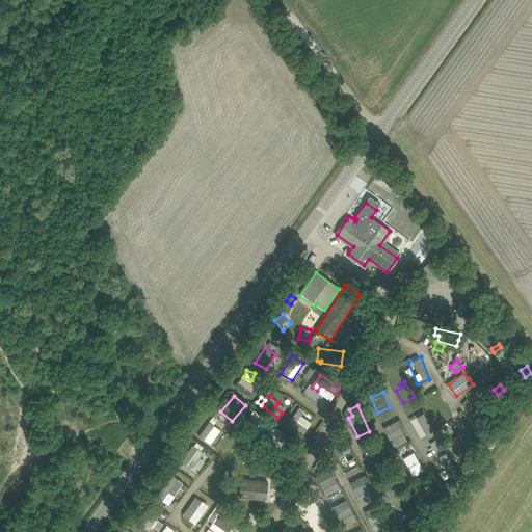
[(216,407),(212,413),(216,416),(220,410),(216,407)]
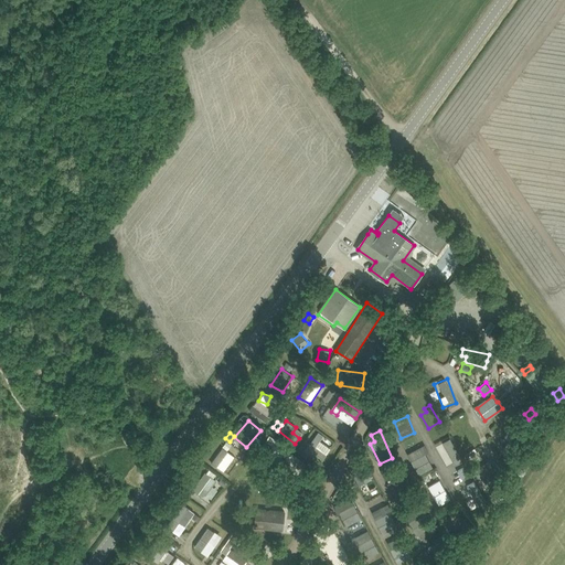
[(280,459),(288,448),(278,439),(277,440),(269,435),(266,440),(273,446),(269,451),(280,459)]
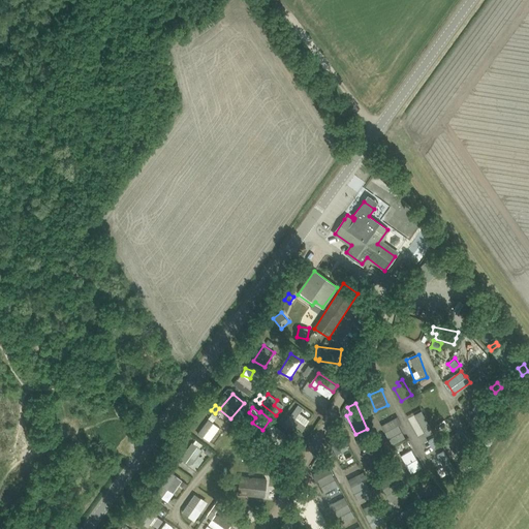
[(416,433),(429,427),(422,410),(409,415),(416,433)]
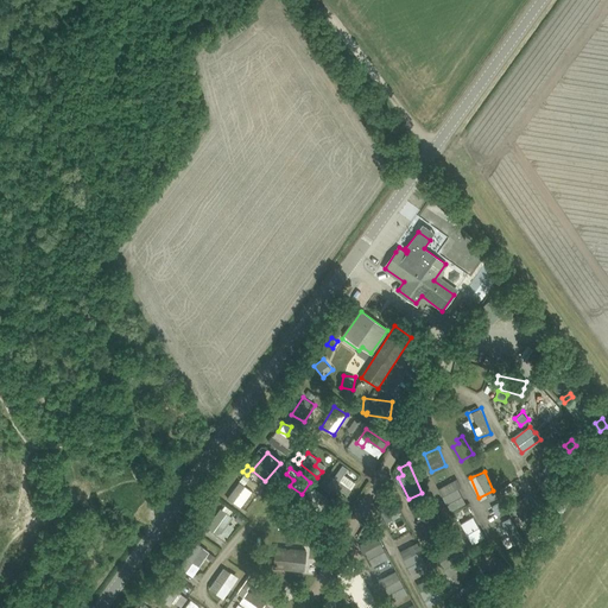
[(343,483),(352,488),(358,480),(349,475),(343,483)]
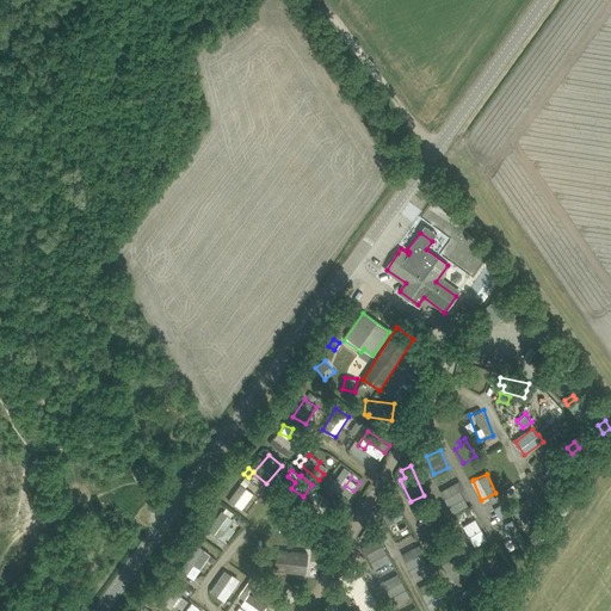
[(458,480),(437,493),(451,514),(468,504),(460,491),(463,488),(458,480)]
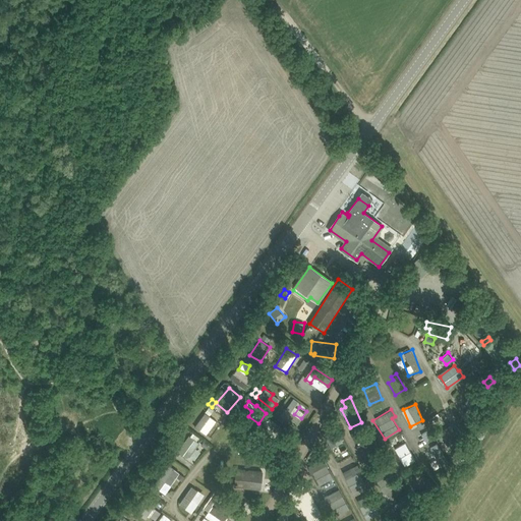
[(268,416),(259,427),(264,430),(272,437),(275,437),(280,433),(281,432),(284,428),(268,416)]
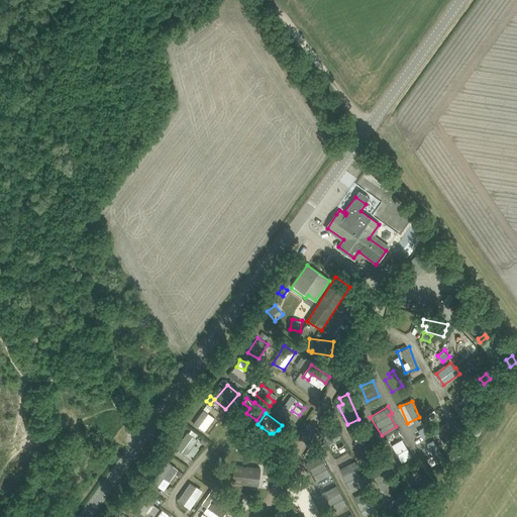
[(450,418),(433,431),(438,438),(440,437),(443,440),(458,429),(450,418)]
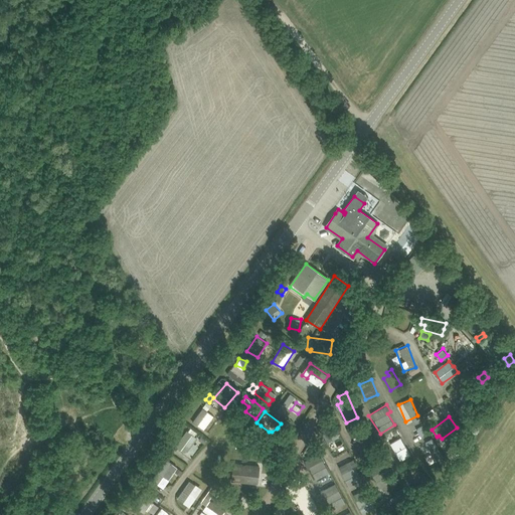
[(331,421),(320,427),(327,442),(338,436),(331,421)]
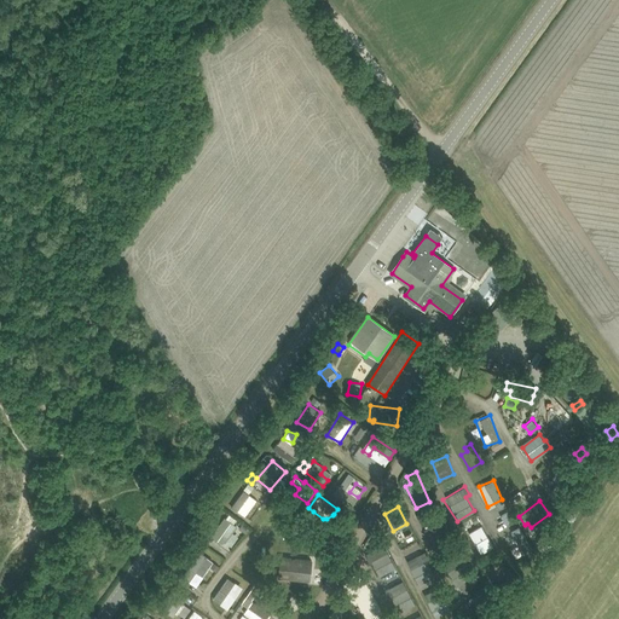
[(237,526),(225,516),(210,536),(220,543),(226,542),(237,526)]
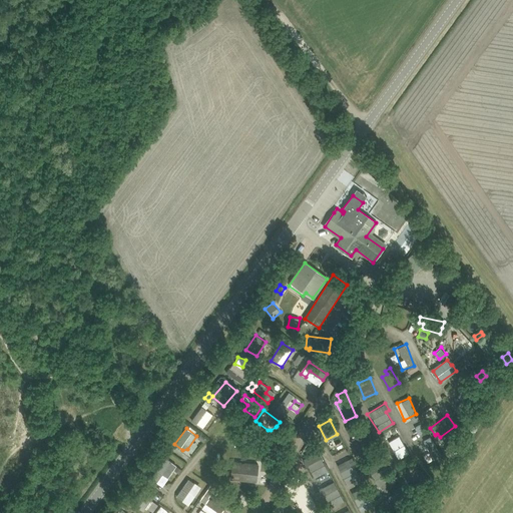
[(399,435),(388,440),(398,458),(409,453),(399,435)]
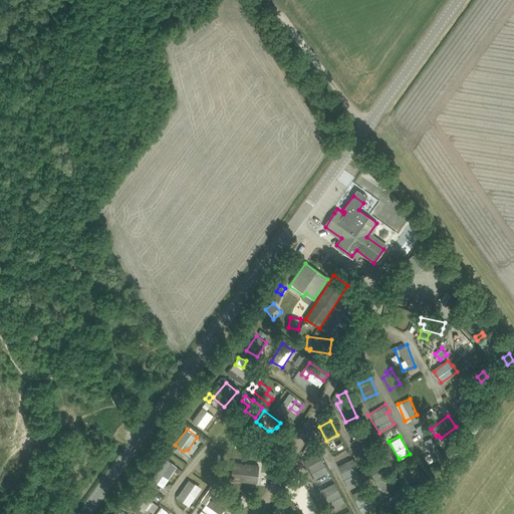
[(151,479),(164,487),(178,466),(165,457),(151,479)]
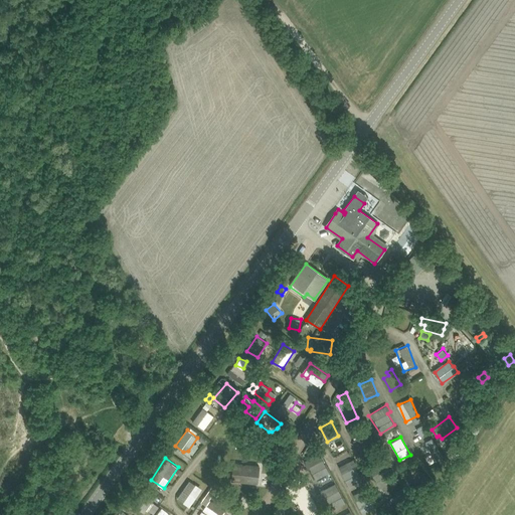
[(348,484),(360,478),(355,467),(357,466),(353,458),(339,465),(348,484)]
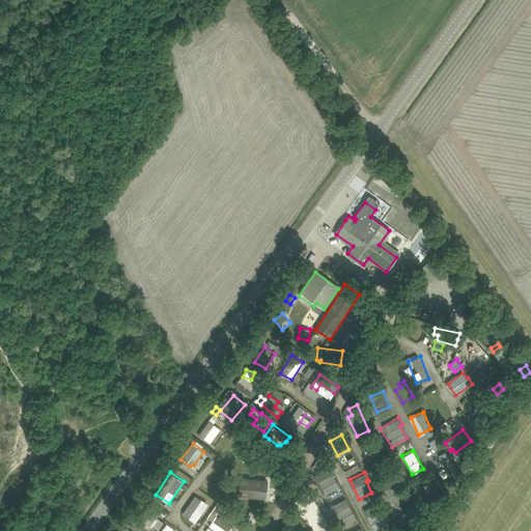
[(325,493),(338,487),(333,473),(319,478),(325,493)]
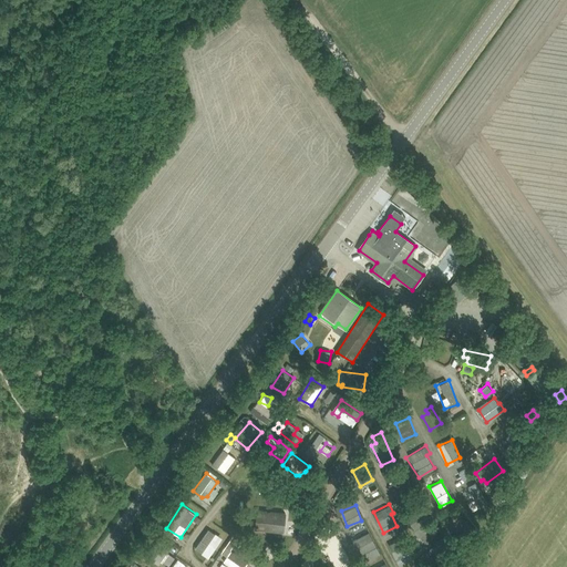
[(284,532),(286,513),(257,511),(255,528),(284,532)]
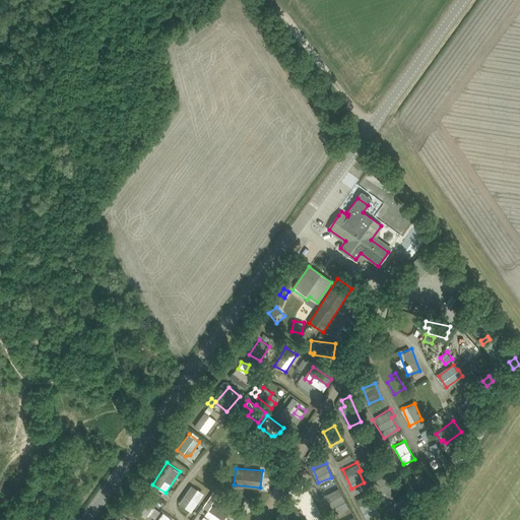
[(419,469),(407,480),(411,485),(408,488),(413,493),(428,477),(419,469)]
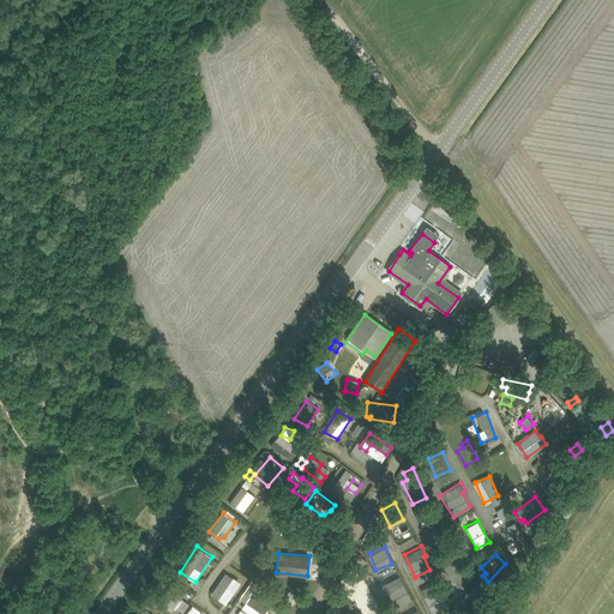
[(224,603),(241,582),(227,571),(210,594),(224,603)]
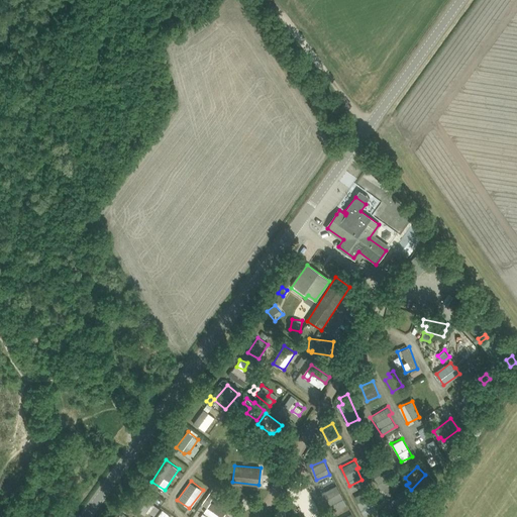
[(144,488),(142,492),(149,498),(152,494),(144,488)]
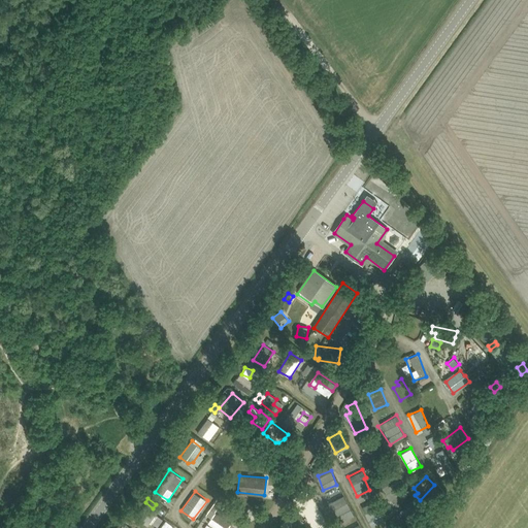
[(213,504),(218,507),(222,502),(217,499),(213,504)]
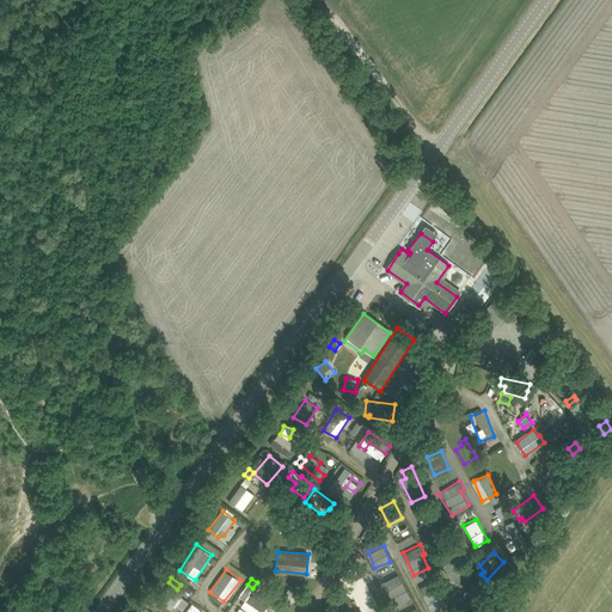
[(436,579),(420,586),(430,610),(446,603),(436,579)]
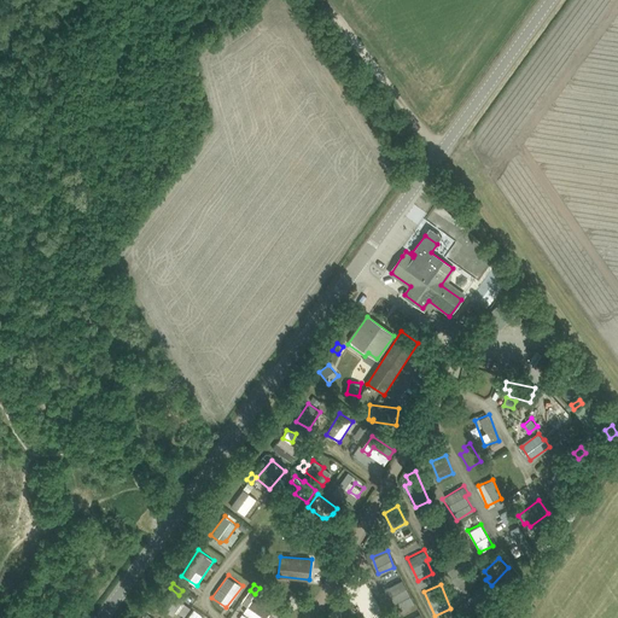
[(398,611),(415,602),(407,587),(390,595),(398,611)]
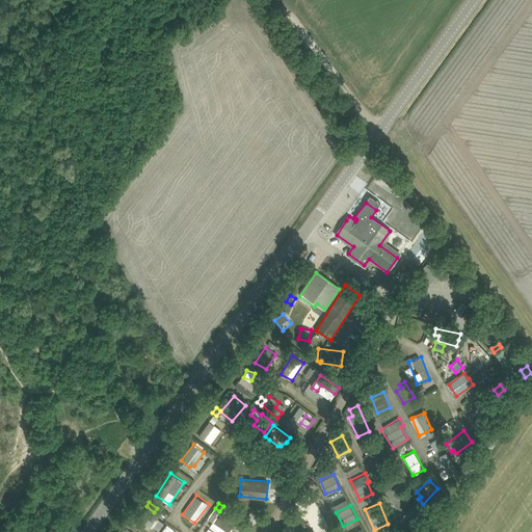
[(142,526),(149,530),(159,516),(148,508),(137,522),(142,526)]
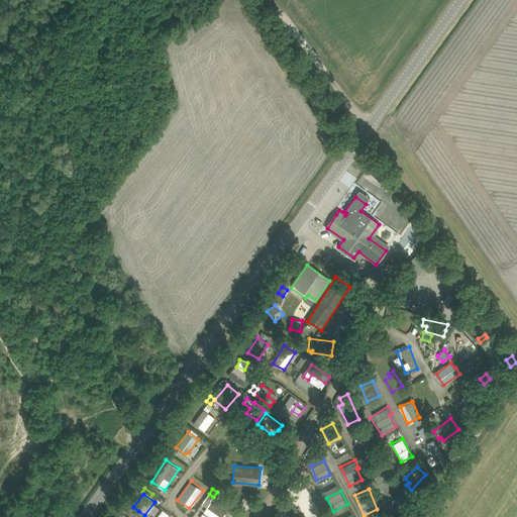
[(393,516),(407,507),(399,495),(384,506),(391,516),(393,516)]
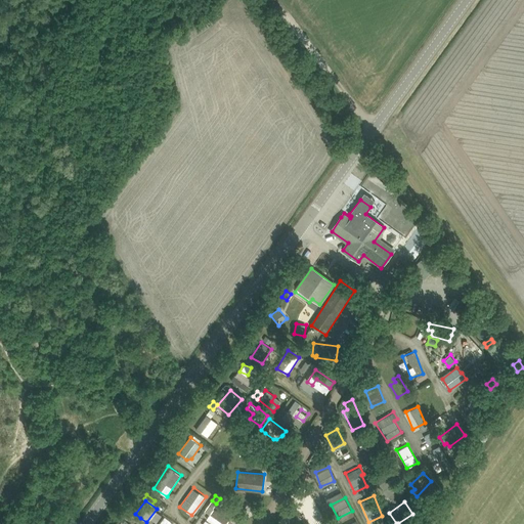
[(245,518),(252,508),(247,505),(239,515),(245,518)]
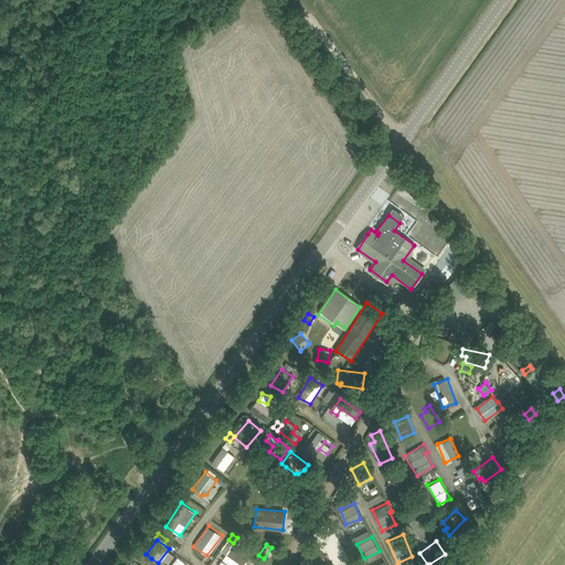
[(230,546),(221,558),(230,564),(242,564),(246,560),(230,546)]
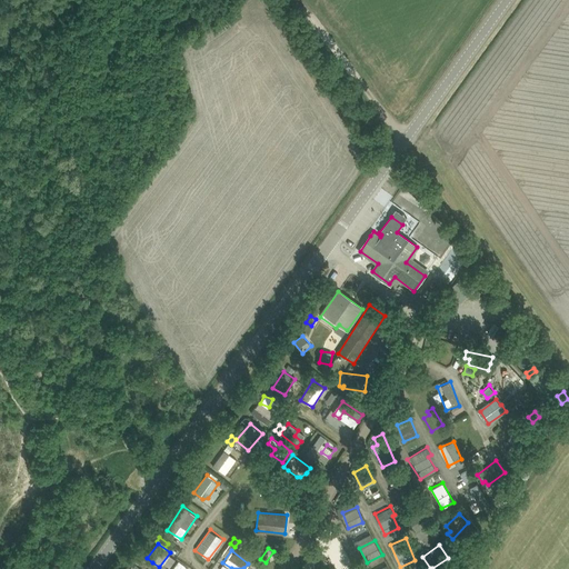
[(448,561),(452,567),(458,562),(455,557),(448,561)]
